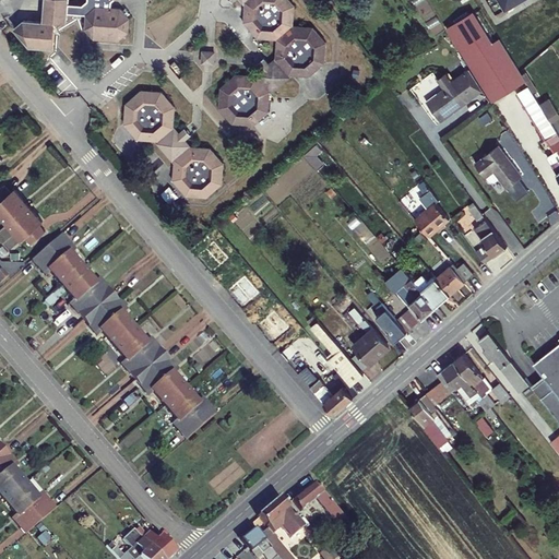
[(42,0),(42,18),(20,15),(10,24),(27,44),(51,45),(54,19),(64,20),(66,11),(70,11),(70,15),(79,16),(79,12),(85,12),(83,27),(92,36),(116,38),(128,30),(129,16),(127,14),(129,13),(123,8),(122,9),(120,7),(113,6),(113,1),(113,0),(83,0),(81,2),(66,1),(66,0),(42,0)]
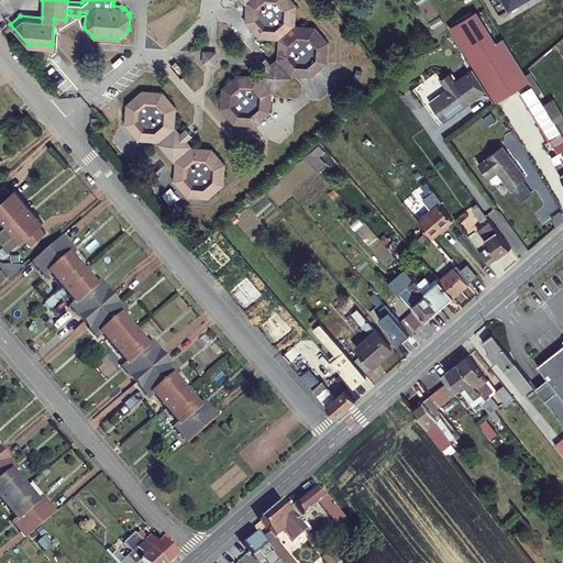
[(271,62),(266,56),(258,62),(263,67),(255,73),(238,72),(221,86),(219,106),(234,122),(253,124),(254,127),(273,109),(274,95),(271,90),(291,73),(295,77),(310,78),(330,61),(328,61),(330,44),(315,24),(294,23),(296,3),(291,0),(246,0),(247,0),(245,2),(243,21),(257,37),(258,35),(278,36),(276,56),(271,62)]
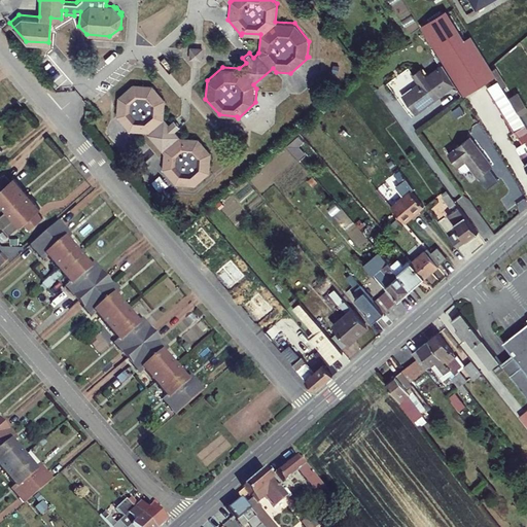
[(493,84),(462,35),(438,49),(469,99),(493,84)]
